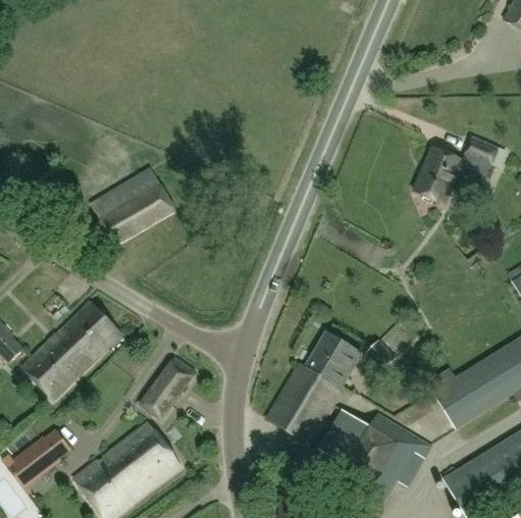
[(513,0),(504,18),(520,28),(520,0),(513,0)]
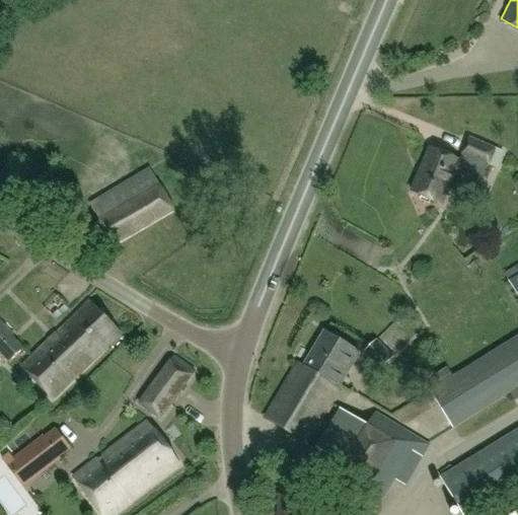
[(467,136),(461,150),(488,161),(493,147),(467,136)]
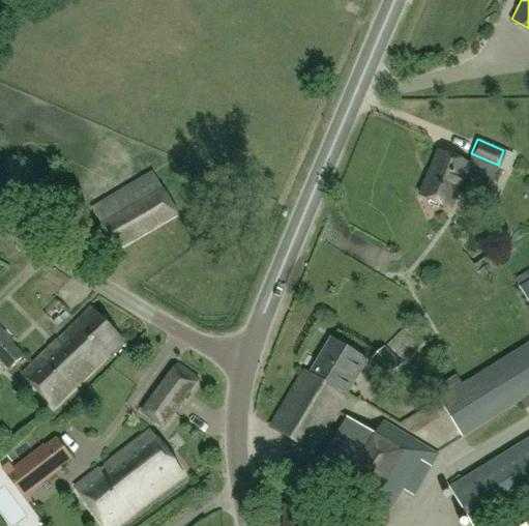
[(450,205),(457,190),(464,193),(468,192),(472,181),(470,177),(464,174),(469,162),(438,148),(418,193),(450,205)]
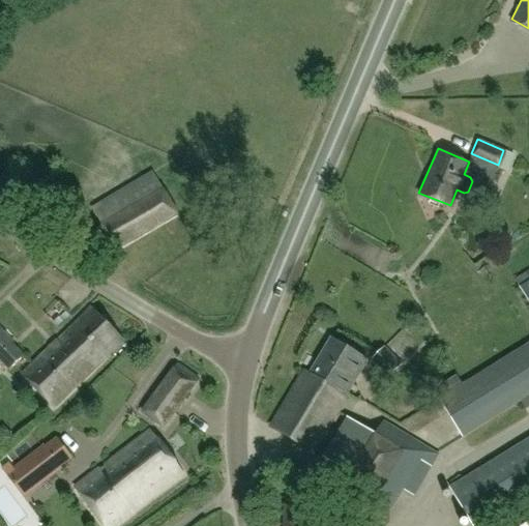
[(177,211),(152,169),(91,205),(101,223),(91,229),(105,251),(114,244),(116,246),(177,211)]
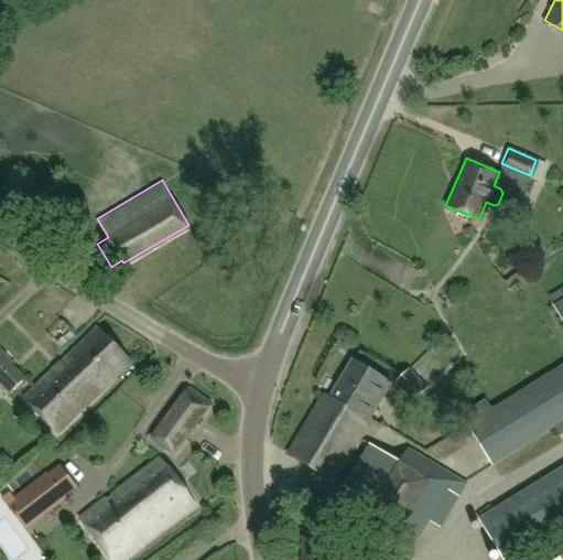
[(96,324),(60,361),(94,395),(130,358),(96,324)]
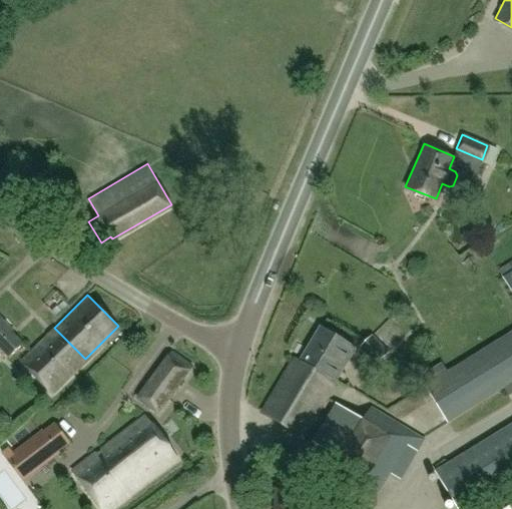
[(0,348),(7,356),(23,340),(12,328),(13,327),(0,313),(0,348)]
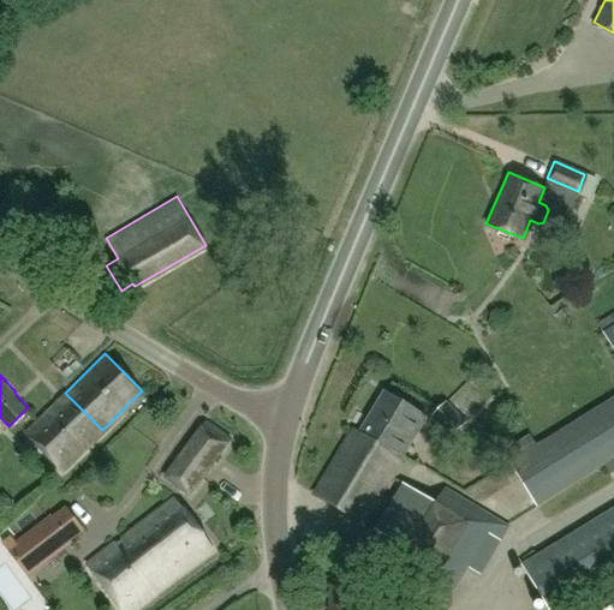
[(400,455),(425,414),(382,388),(358,430),(352,426),(314,491),(363,521),(401,456),(400,455)]
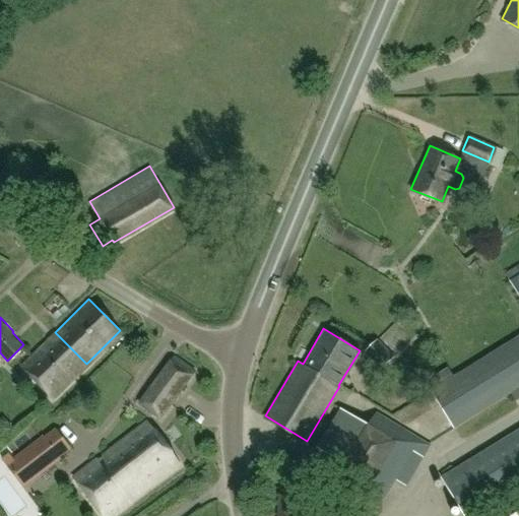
[(86,364),(55,332),(21,365),(52,397),(86,364)]
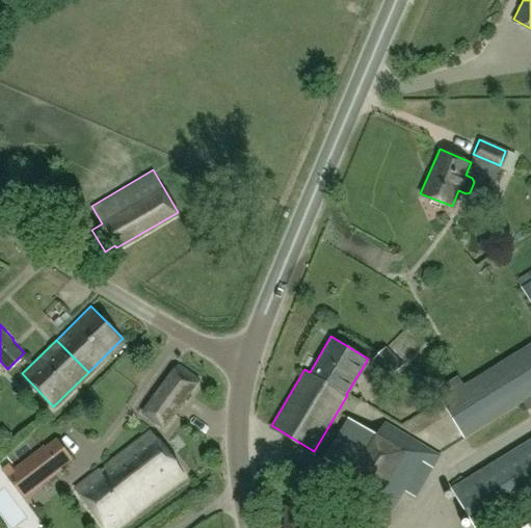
[(530,341),(441,397),(465,434),(530,393),(530,341)]
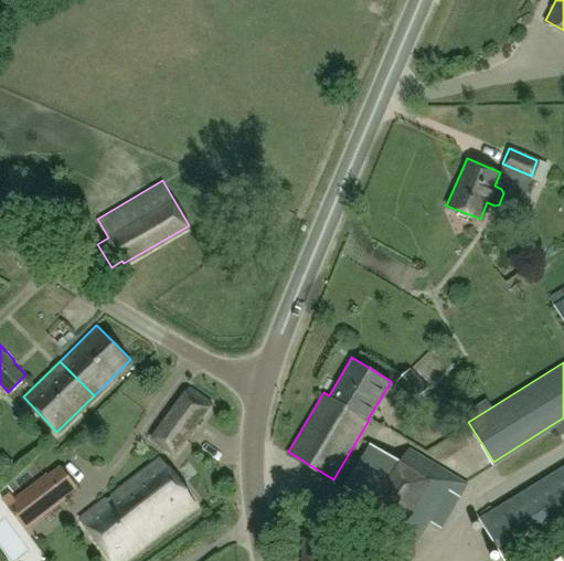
[(410,367),(396,380),(414,399),(427,385),(410,367)]
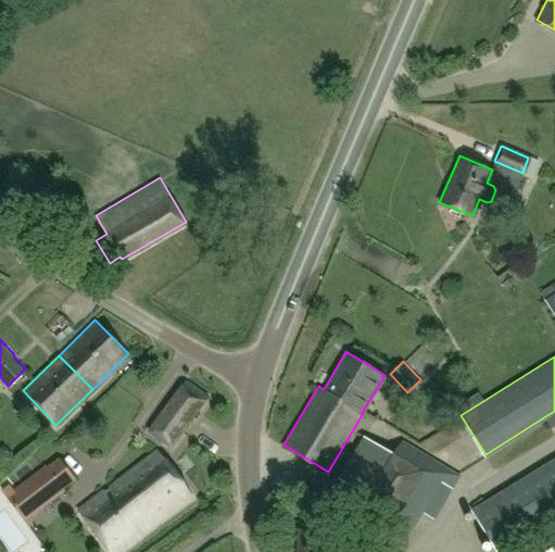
[(172,444),(207,394),(186,378),(150,428),(172,444)]
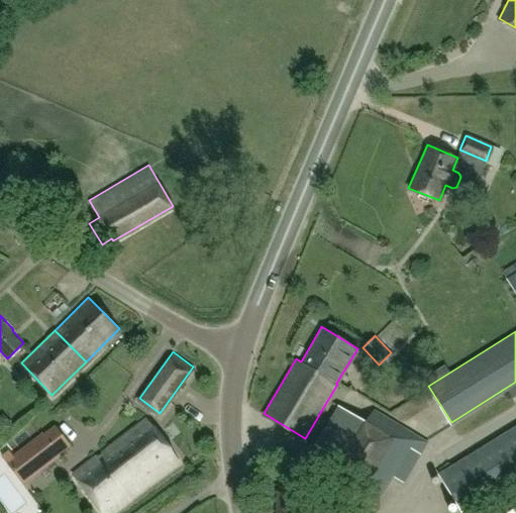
[(338,404),(315,442),(342,458),(335,472),(378,497),(392,475),(402,481),(426,441),(374,409),(367,421),(338,404)]
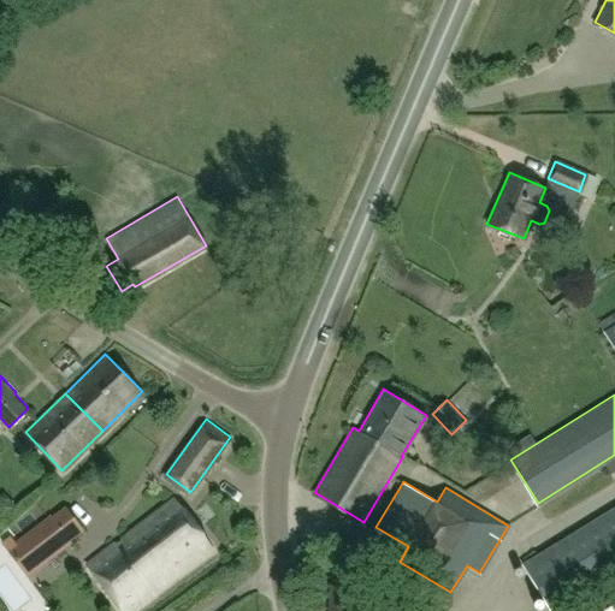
[(152,591),(210,546),(171,497),(112,541),(111,541),(86,561),(125,610),(152,591)]
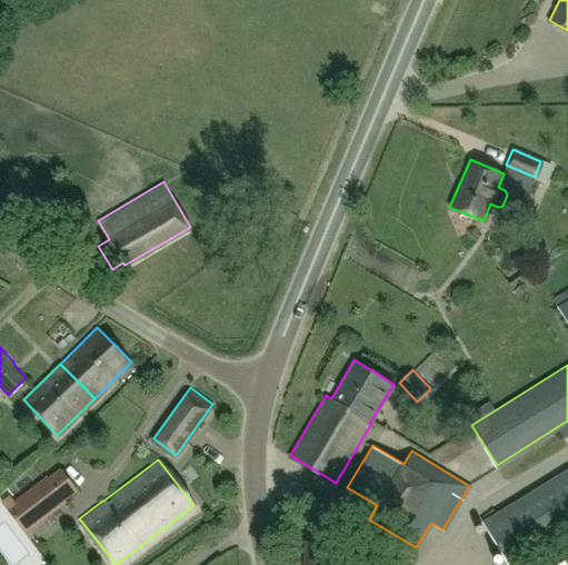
[(77,488),(60,467),(48,477),(47,475),(6,505),(25,531),(65,499),(63,498),(77,488)]
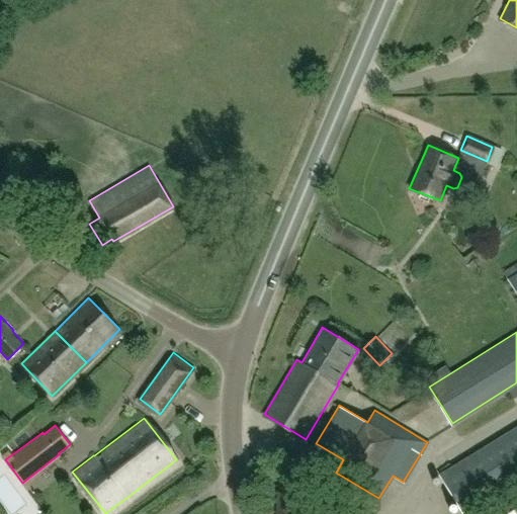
[(516,425),(439,474),(463,513),(465,513),(516,483),(516,425)]
